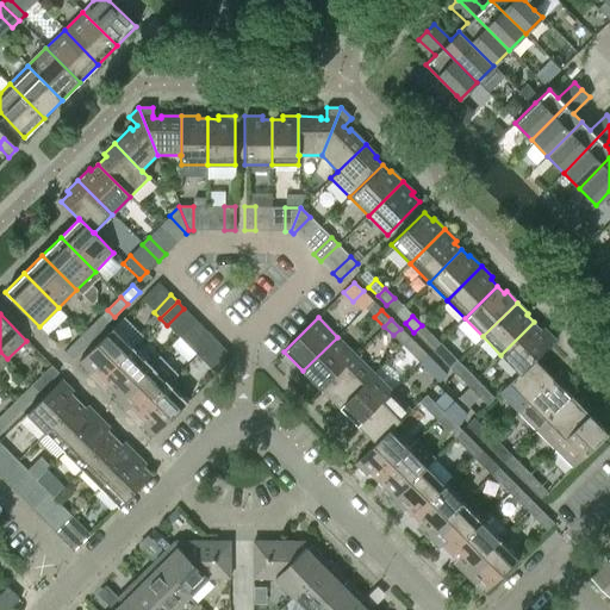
[(83,334),(91,341),(104,328),(97,321),(83,334)]
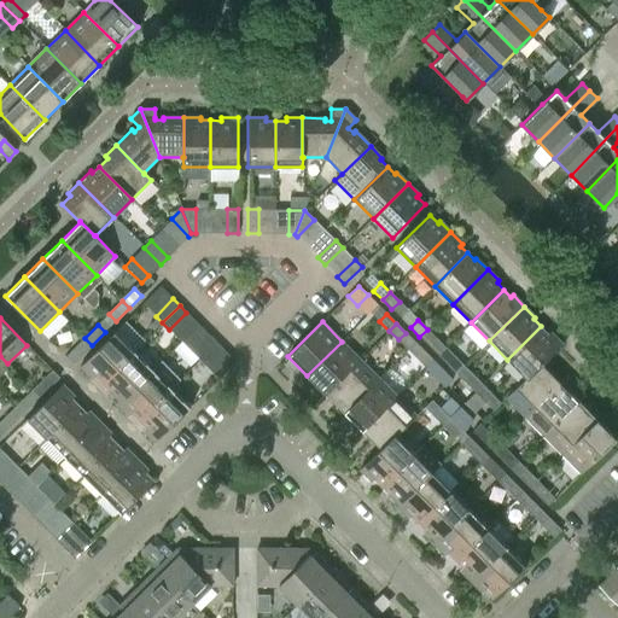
[(561,344),(549,332),(548,333),(541,326),(507,360),(525,378),(526,378),(541,365),(561,344)]
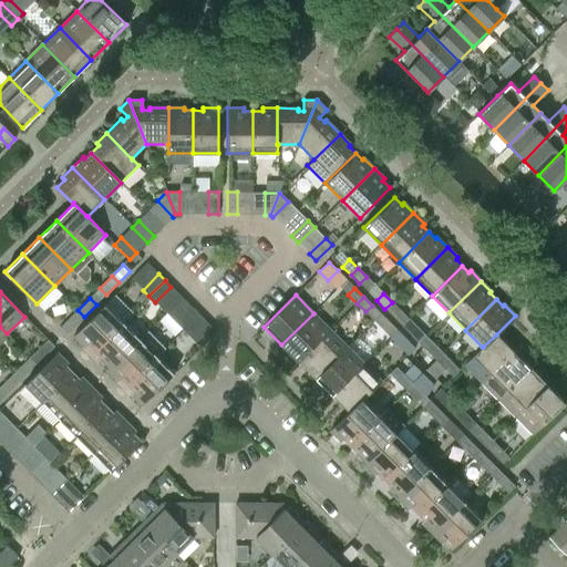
[(384,309),(393,318),(400,310),(392,302),(384,309)]
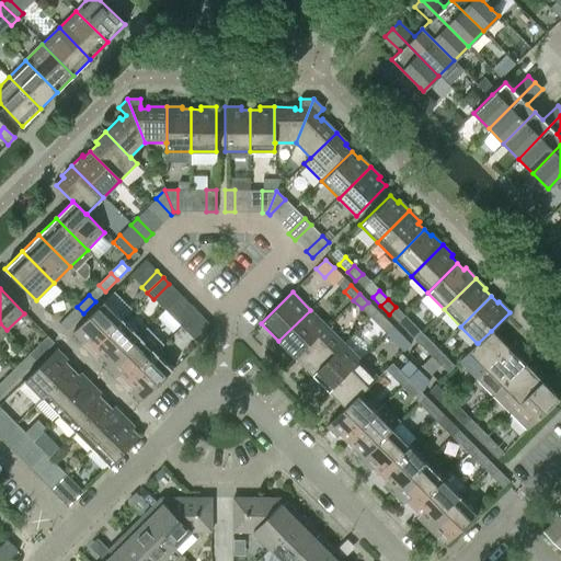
[(90,351),(121,319),(103,301),(72,333),(90,351)]
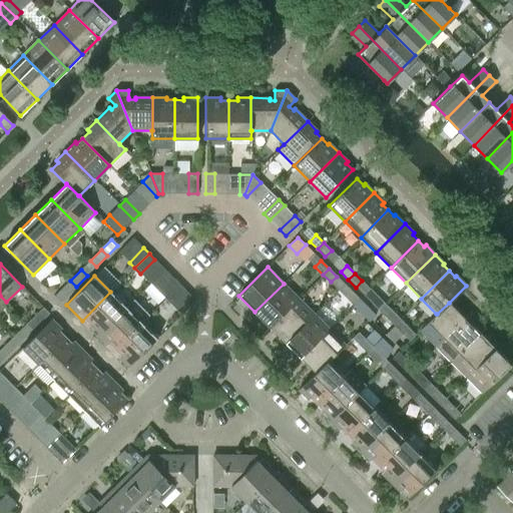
[(159,293),(165,299),(179,285),(173,279),(159,293)]
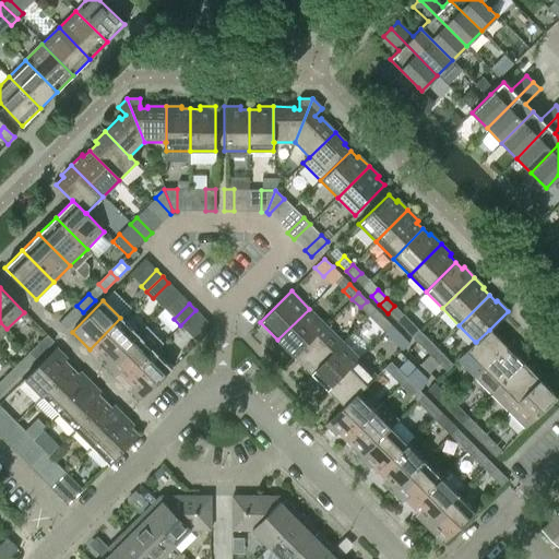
[(83,312),(76,306),(66,317),(72,323),(83,312)]
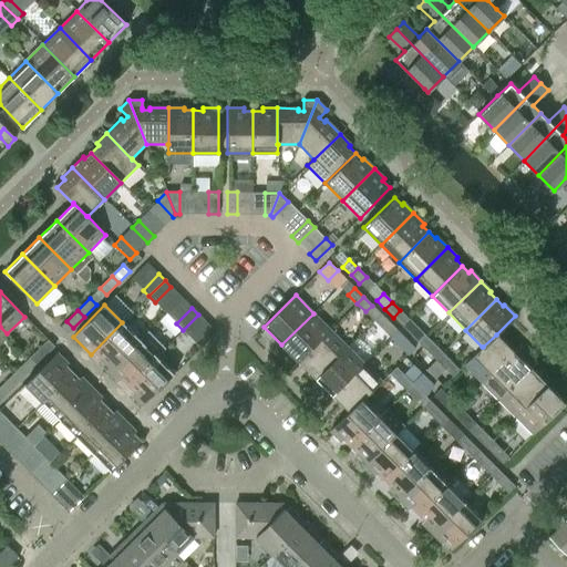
[(330,330),(313,313),(281,344),(298,362),(330,330)]
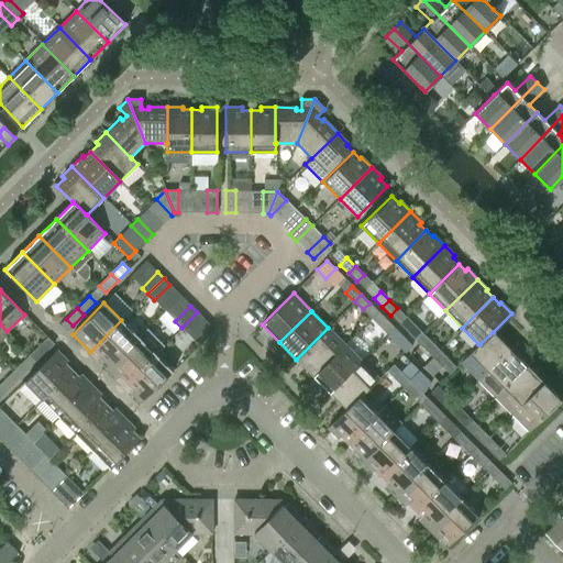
[(197,312),(181,328),(188,334),(203,319),(197,312)]
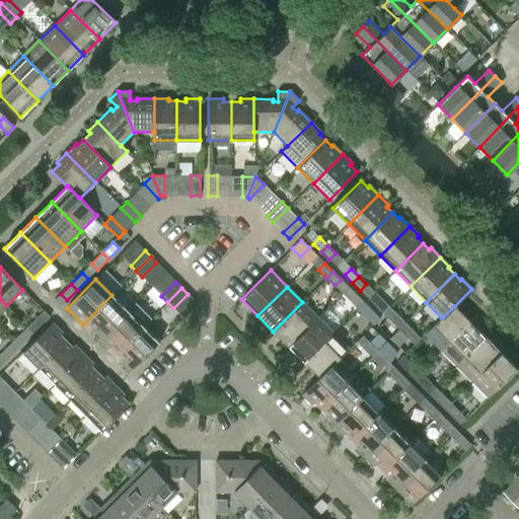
[(128,311),(112,295),(83,324),(98,340),(128,311)]
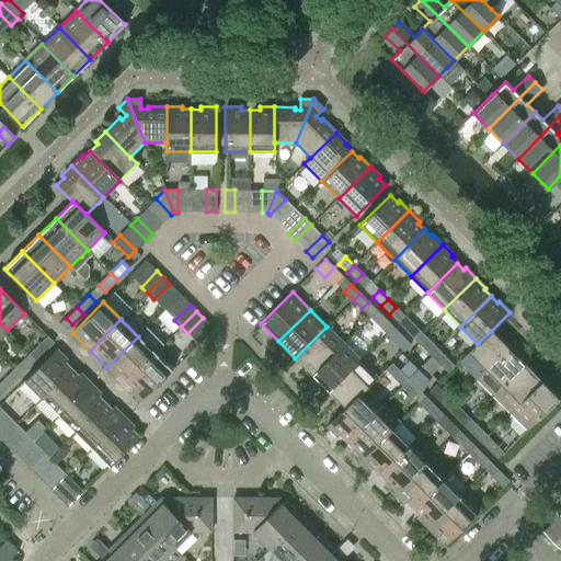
[(392,327),(385,319),(378,325),(386,333),(392,327)]
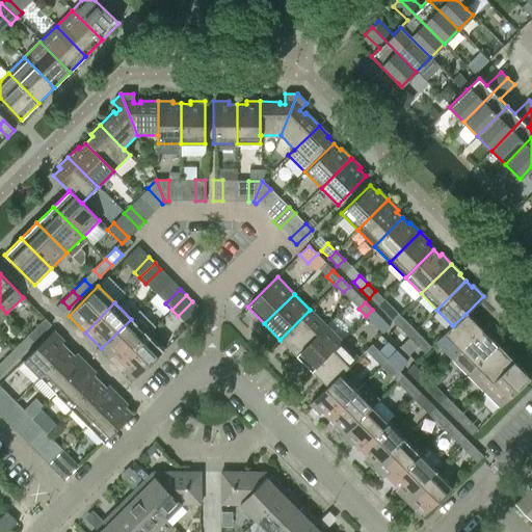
[(399,315),(392,307),(384,314),(393,322),(399,315)]
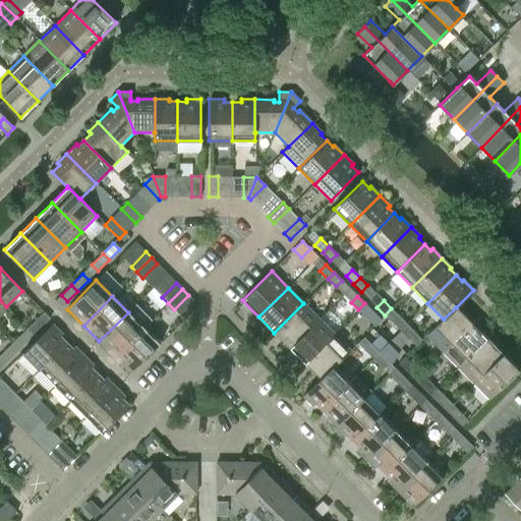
[(319,319),(303,303),(274,333),(289,348),(319,319)]
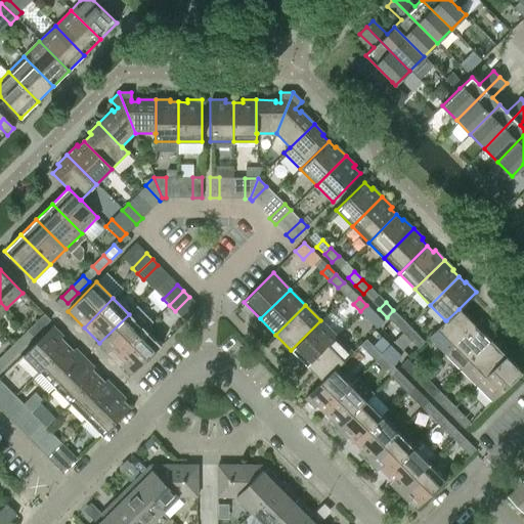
[(368,320),(375,314),(366,305),(360,311),(368,320)]
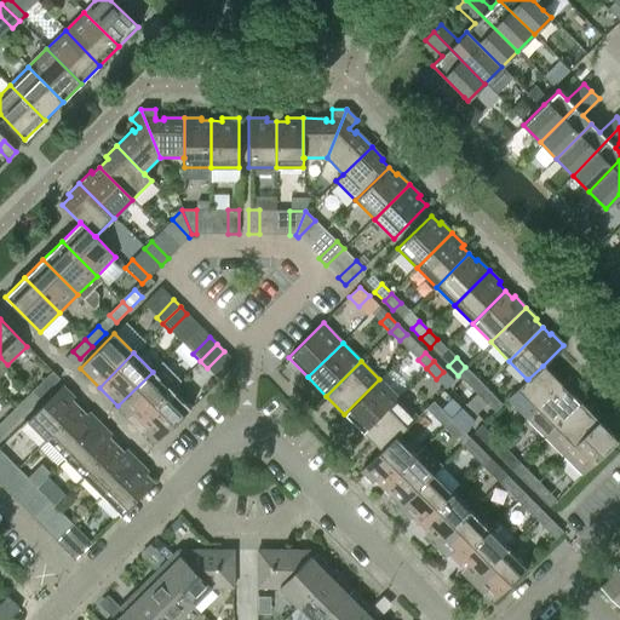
[(561,384),(543,366),(528,379),(527,379),(506,400),(526,419),(561,384)]
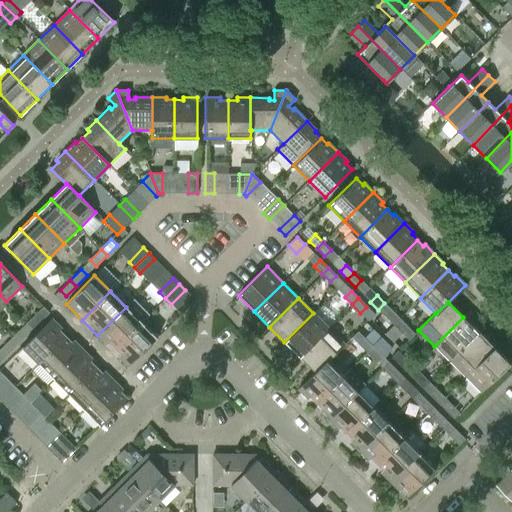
[(378,310),(385,318),(392,311),(384,303),(378,310)]
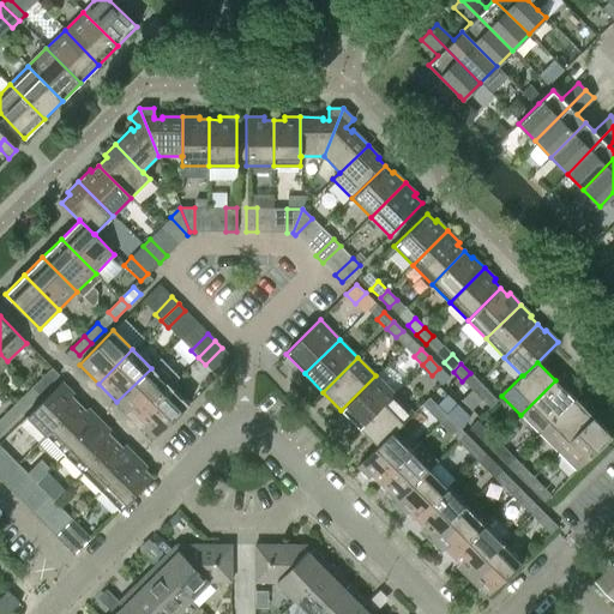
[(386,366),(341,410),(359,428),(393,395),(404,384),(386,366)]
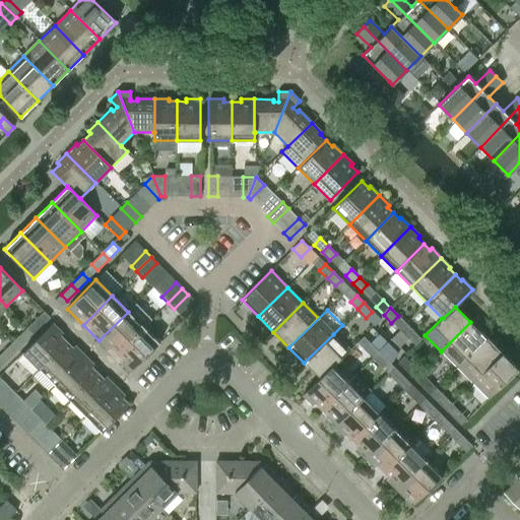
[(143,327),(128,312),(99,340),(114,356),(143,327)]
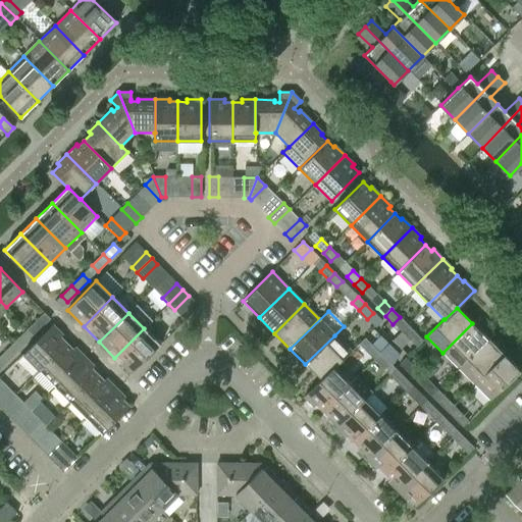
[(28,328),(34,335),(44,324),(38,318),(28,328)]
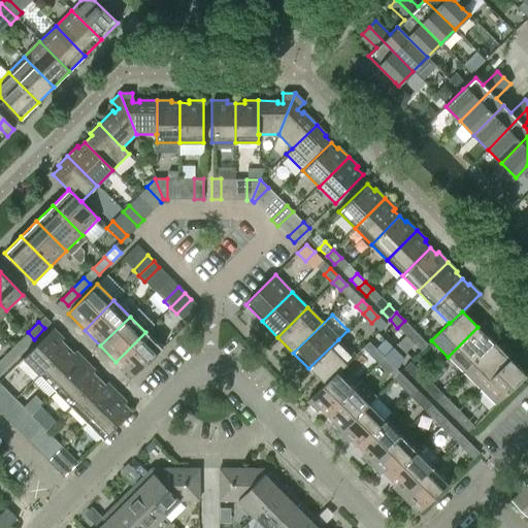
[(494,342),(477,327),(448,357),(463,372),(494,342)]
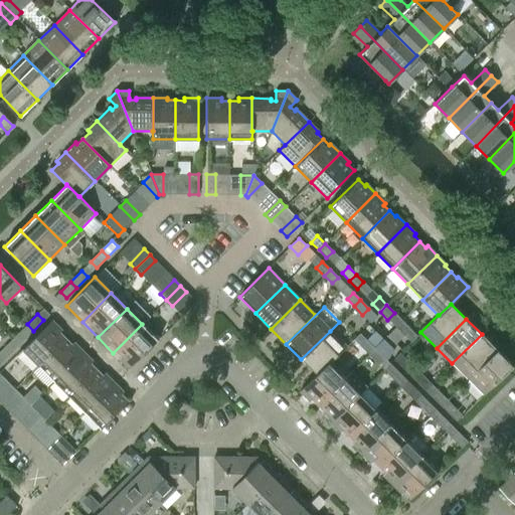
[(38,365),(67,336),(51,320),(22,349),(38,365)]
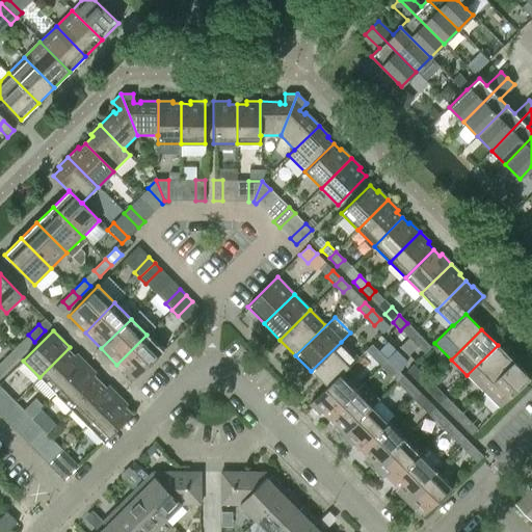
[(28,335),(11,351),(19,357),(34,342),(28,335)]
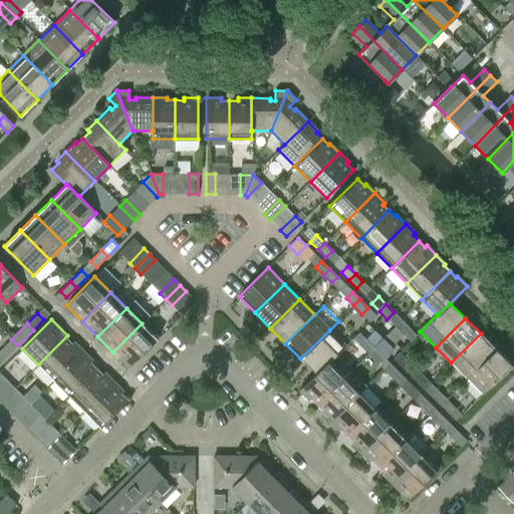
[(142,323),(112,352),(129,368),(158,339),(142,323)]
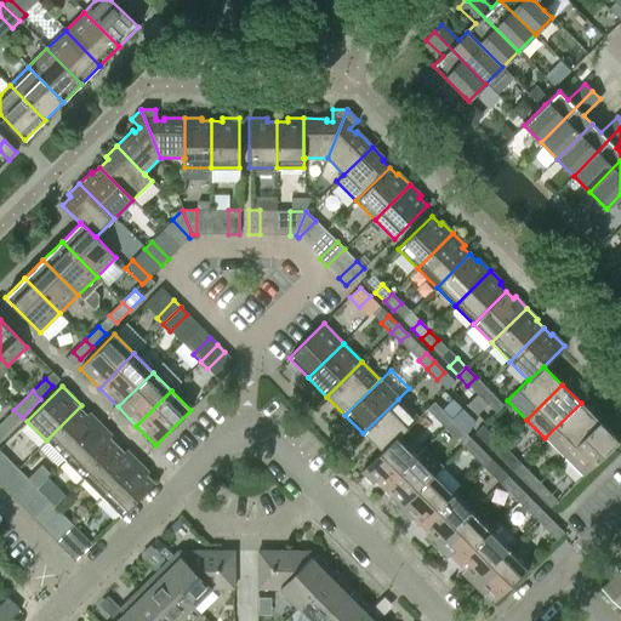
[(503,405),(494,396),(486,404),(495,412),(503,405)]
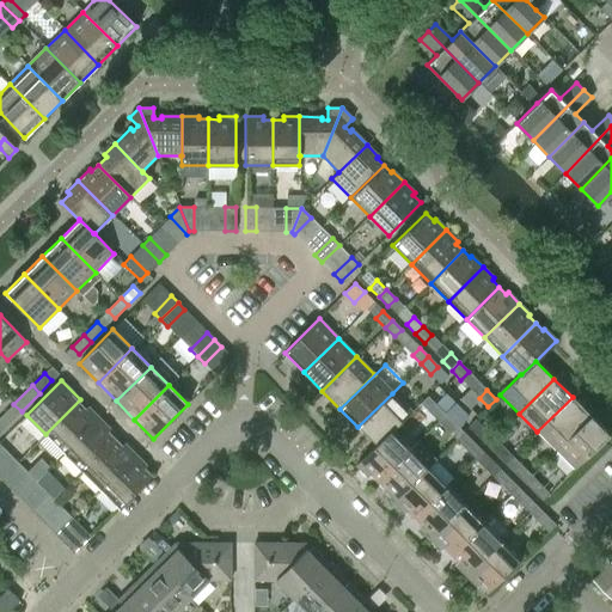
[(391,432),(411,412),(392,393),(357,427),(375,445),(377,446),(391,432)]
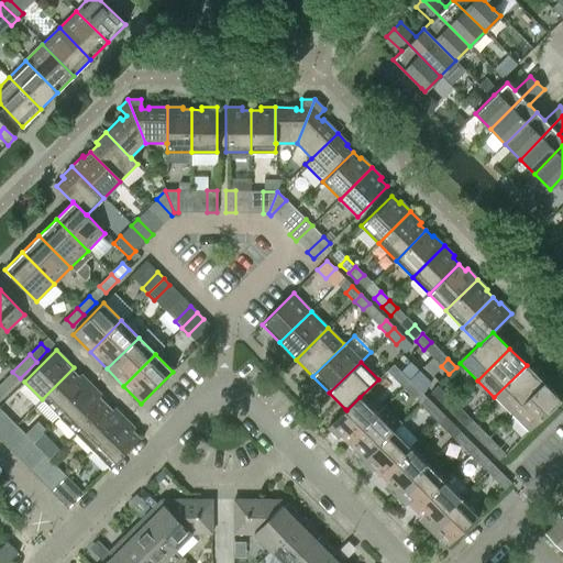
[(494,397),(511,415),(543,383),(527,365),(494,397)]
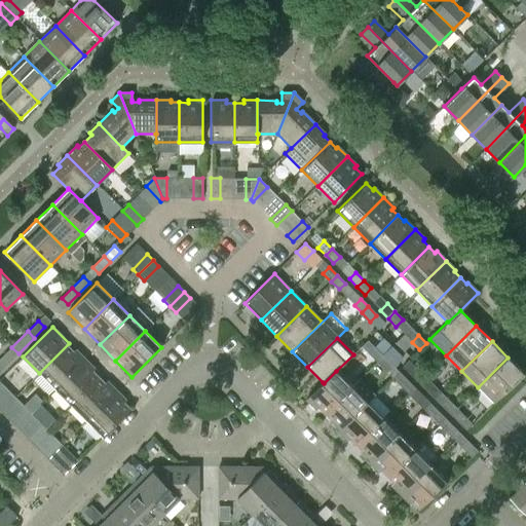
[(39,373),(55,388),(85,360),(69,343),(39,373)]
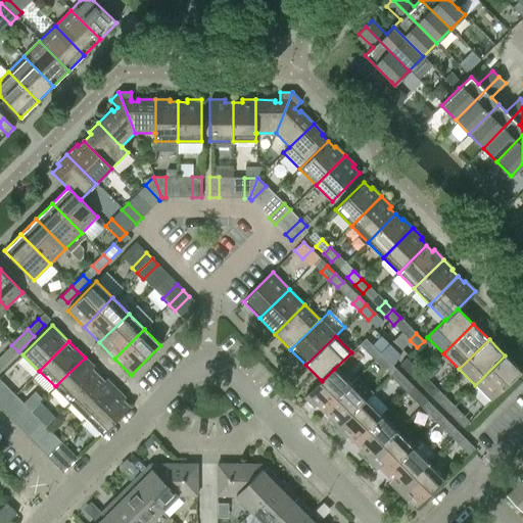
[(380,354),(373,346),(366,353),(374,361),(380,354)]
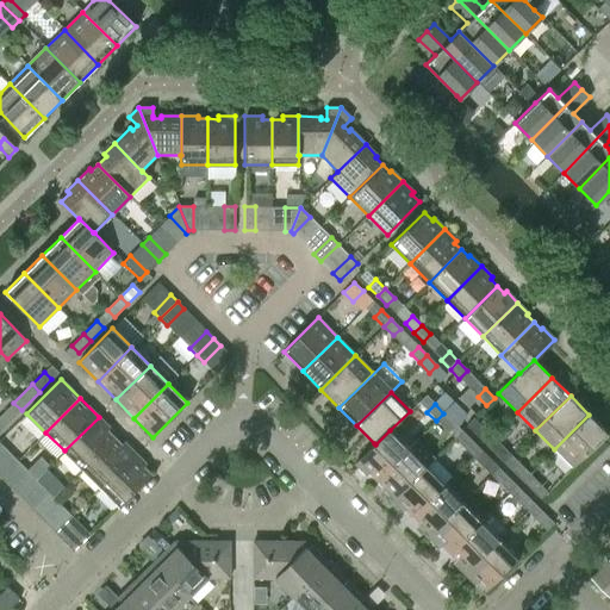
[(0,415),(0,424),(2,428),(14,416),(7,409),(0,415)]
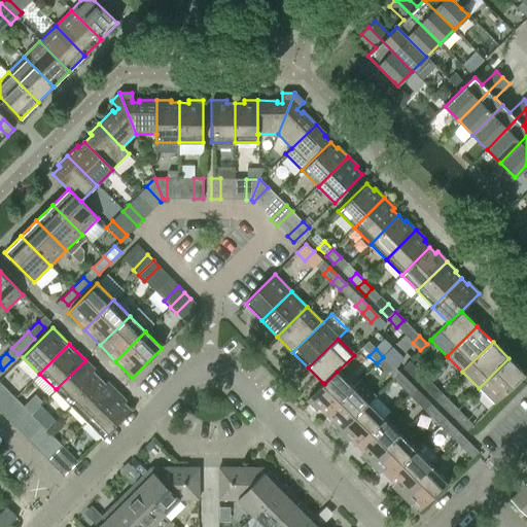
[(377,363),(385,372),(391,364),(383,357),(377,363)]
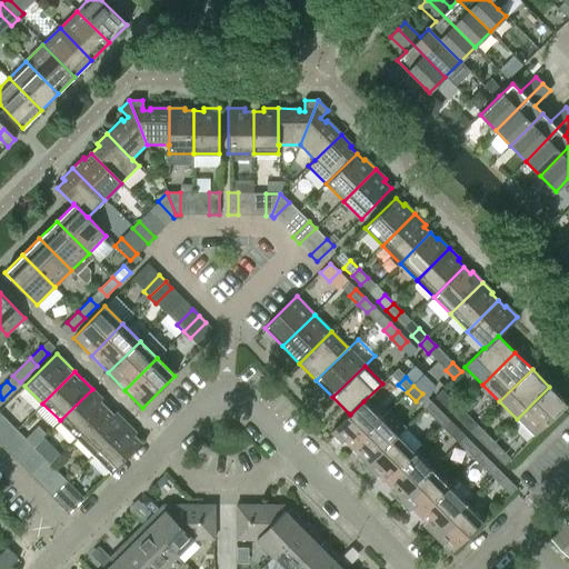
[(549,387),(517,419),(535,437),(567,405),(549,387)]
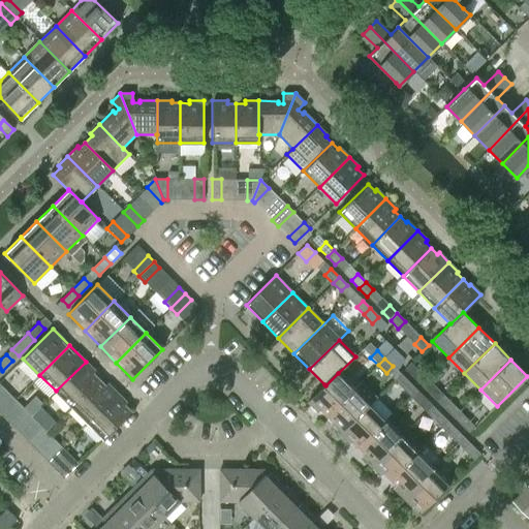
[(56,391),(71,407),(101,377),(86,362),(56,391)]
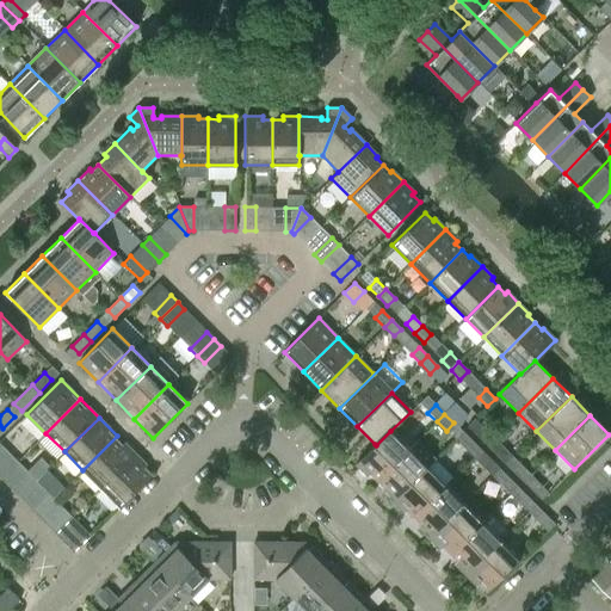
[(468,426),(477,436),(485,427),(476,418),(468,426)]
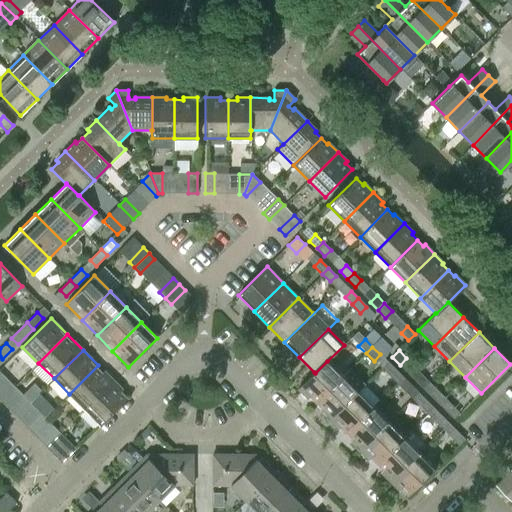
[(316,403),(342,377),(327,361),(315,373),(314,372),(298,389),(307,399),(310,397),(316,403)]
